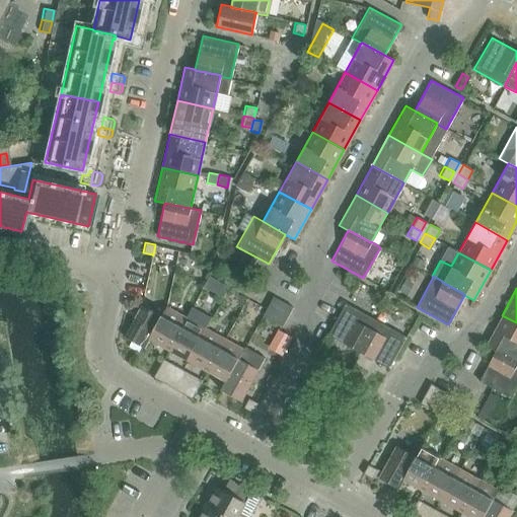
[(272,296),(267,305),(287,316),(292,306),(272,296)]
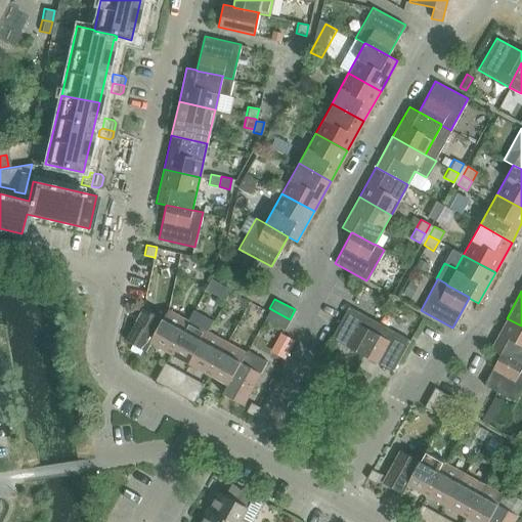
[(331,338),(360,354),(379,322),(348,305),(331,338)]
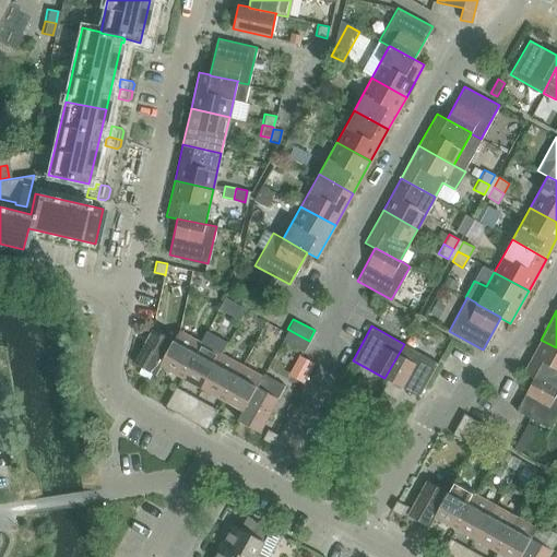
[(155,375),(161,365),(160,365),(174,340),(173,340),(152,329),(133,363),(155,375)]
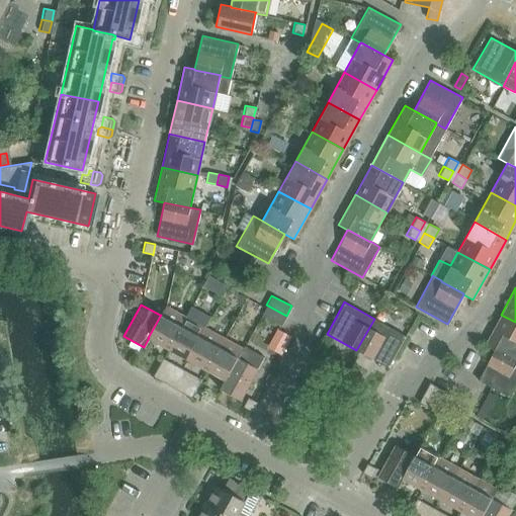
[(286,316),(266,305),(261,315),(280,326),(286,316)]
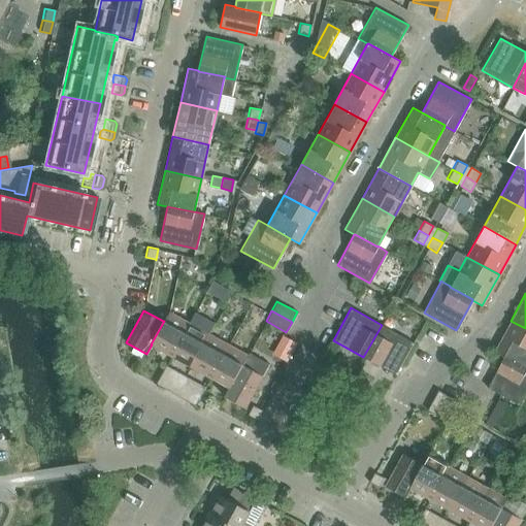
[(152,344),(170,355),(189,323),(168,311),(163,321),(164,321),(151,344),(152,344)]
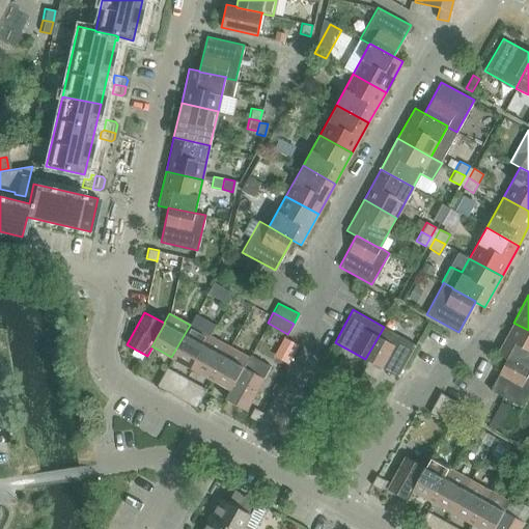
[(195,313),(190,325),(171,357),(191,367),(209,335),(215,325),(195,313)]
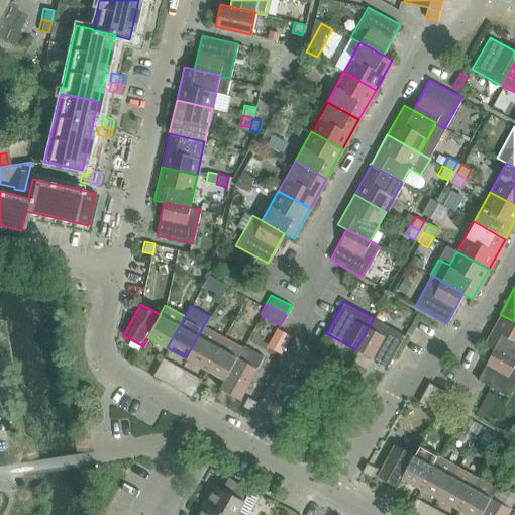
[(484,344),(493,349),(493,348),(514,361),(514,321),(500,314),(484,344)]
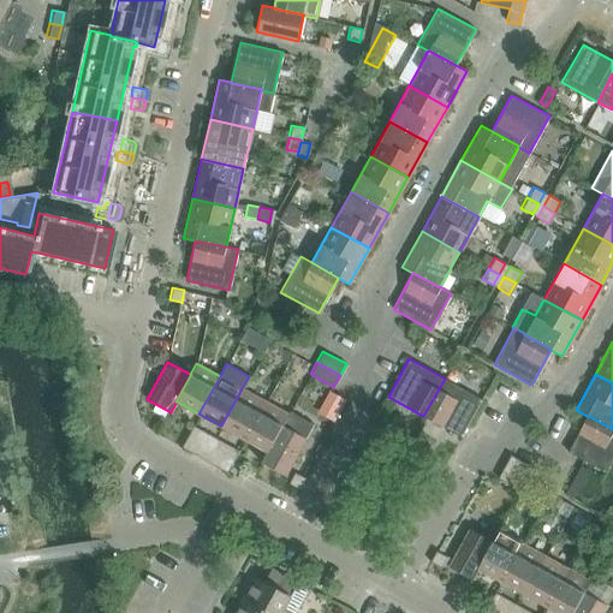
[(445,379),(423,416),(459,436),(481,398),(445,379)]
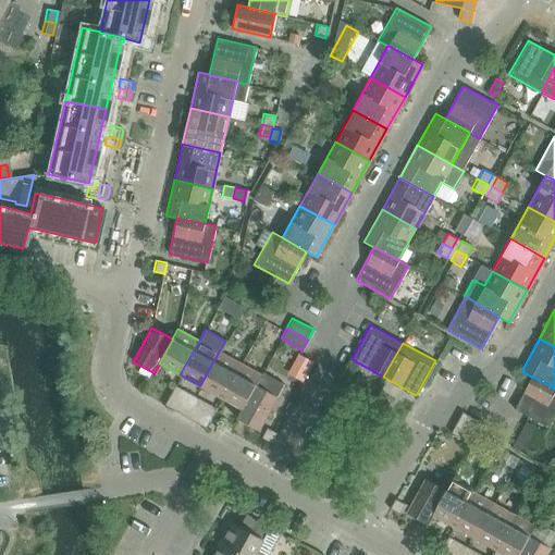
[(200,385),(221,397),(239,364),(219,352),(200,385)]
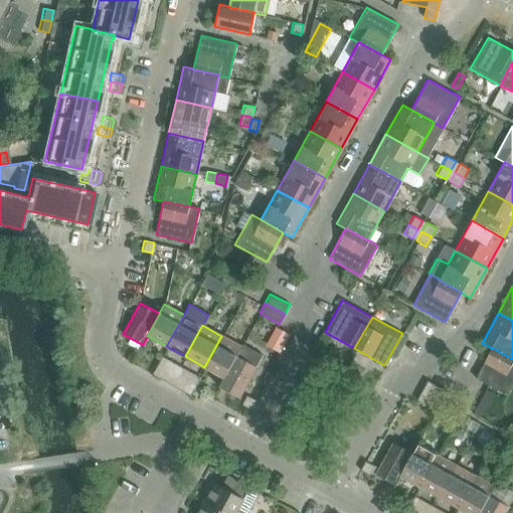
[(204,367),(222,377),(223,377),(235,355),(236,355),(241,346),(221,336),(204,367)]
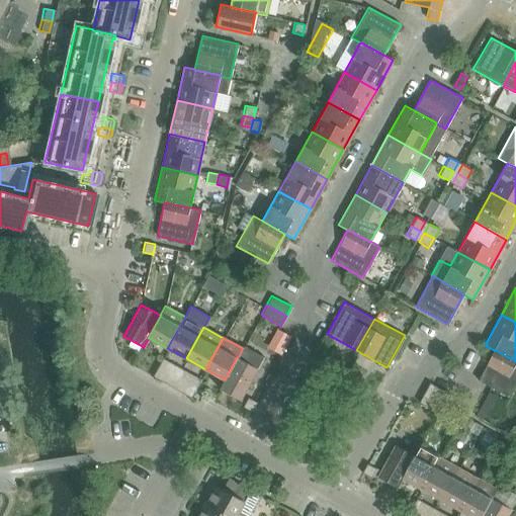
[(515,361),(494,349),(494,350),(478,379),(509,398),(515,383),(515,361)]
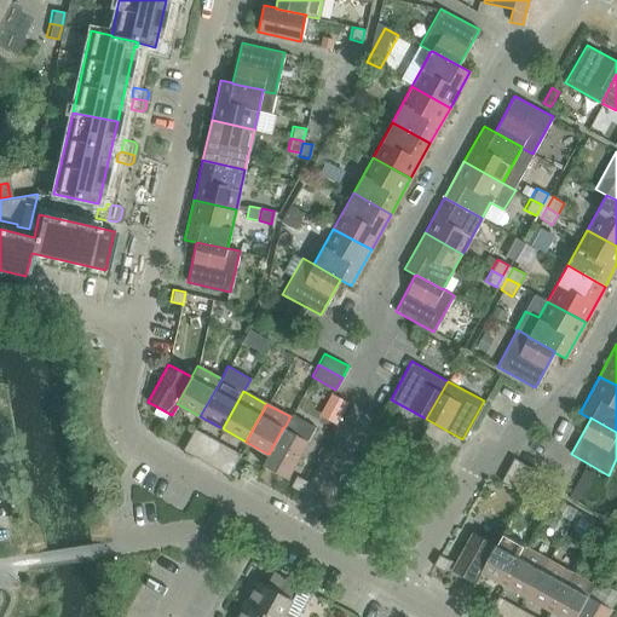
[(188,438),(199,444),(205,433),(194,427),(188,438)]
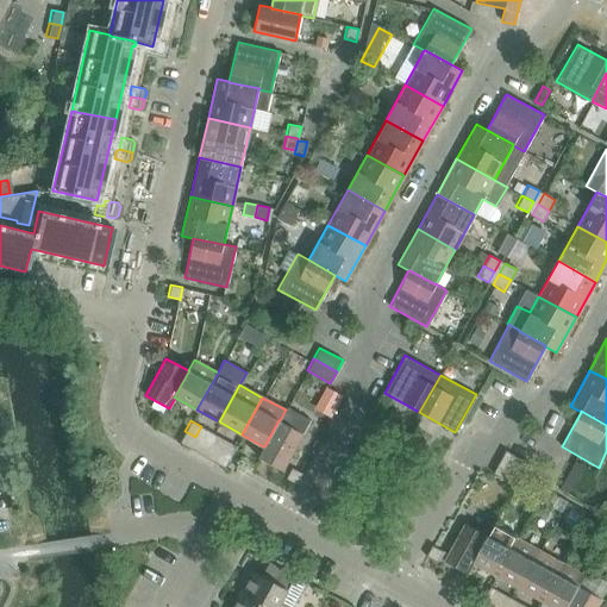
[(264,446),(263,446),(257,457),(281,470),(302,433),(280,420),(279,420),(264,446)]
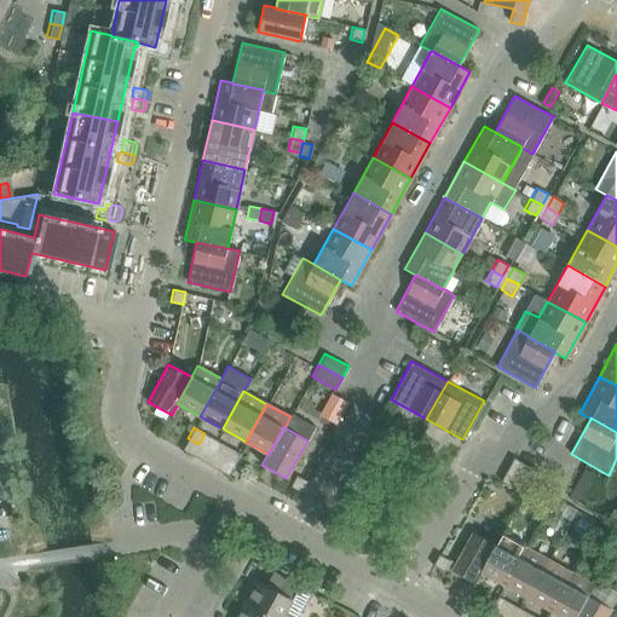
[(199,444),(188,438),(182,449),(192,455),(199,444)]
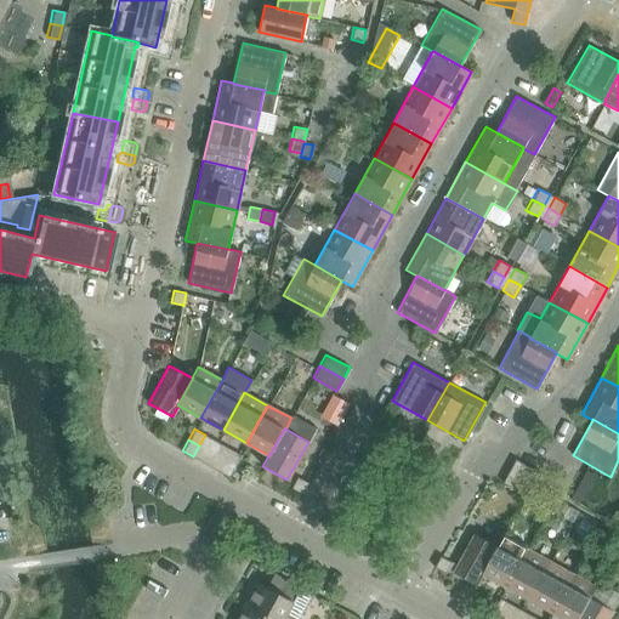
[(223,459),(234,465),(240,454),(230,448),(223,459)]
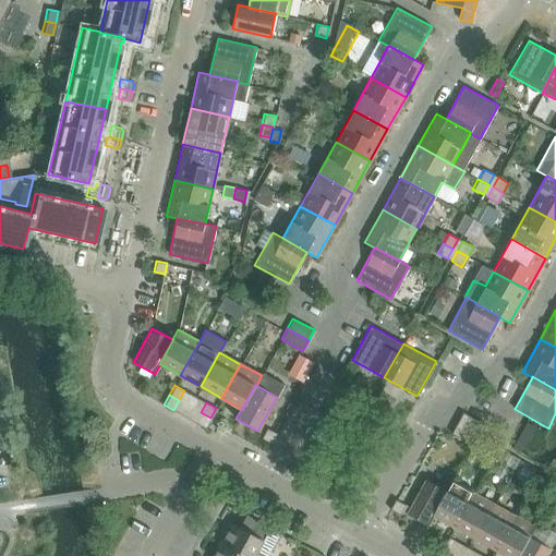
[(210,418),(201,412),(195,422),(205,427),(210,418)]
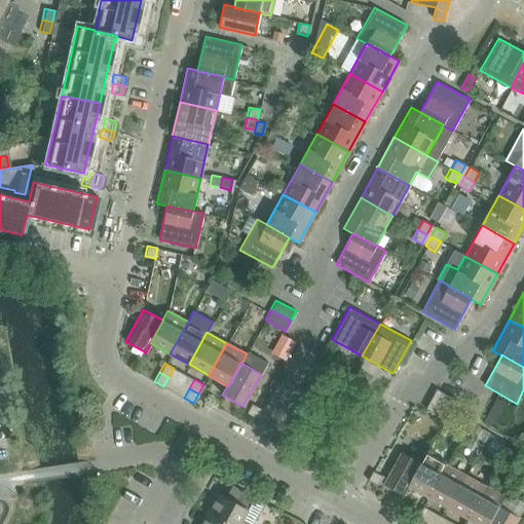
[(455,399),(436,388),(429,398),(450,409),(455,399)]
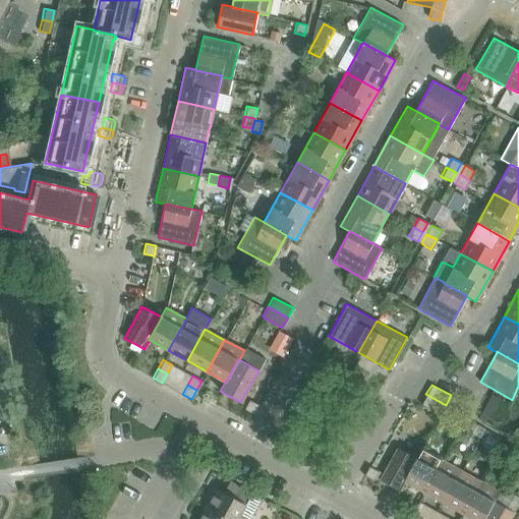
[(446,405),(425,394),(420,404),(440,415),(446,405)]
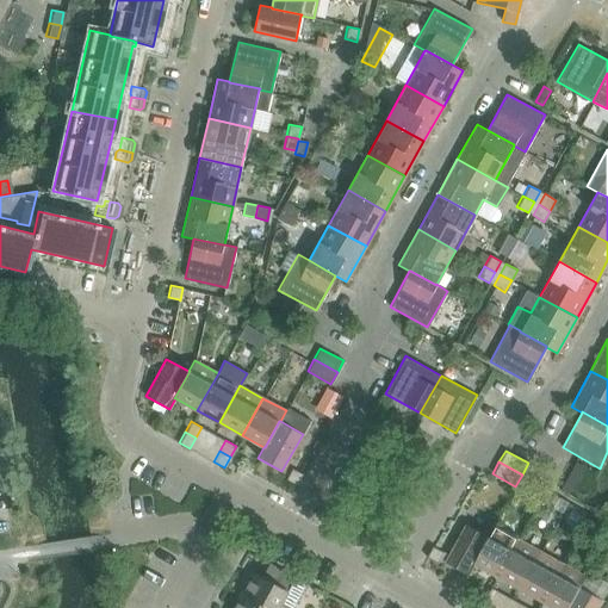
[(285,478),(296,484),(302,473),(291,467),(285,478)]
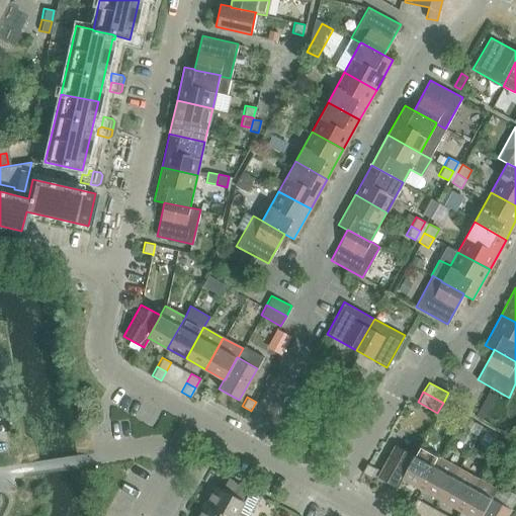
[(398,488),(403,479),(402,478),(414,455),(395,444),(377,477),(398,488)]
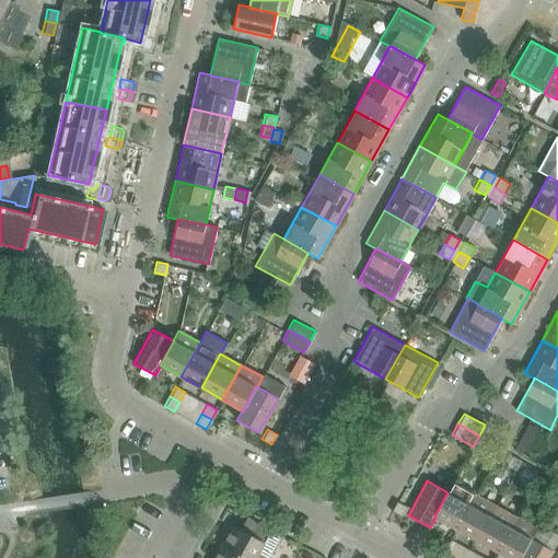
[(436,518),(455,529),(474,495),(453,483),(448,492),(434,516),(436,518)]
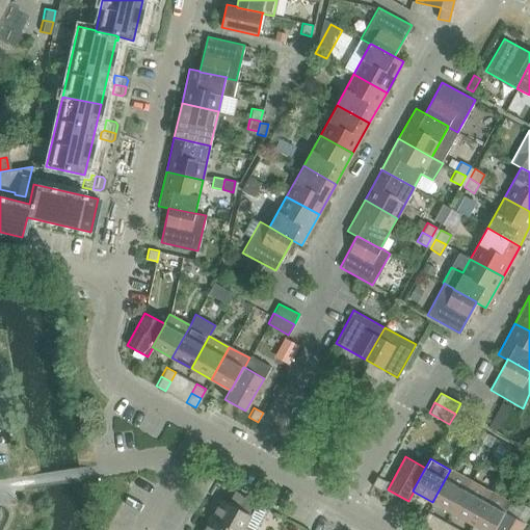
[(432,502),(452,512),(470,480),(450,470),(432,502)]
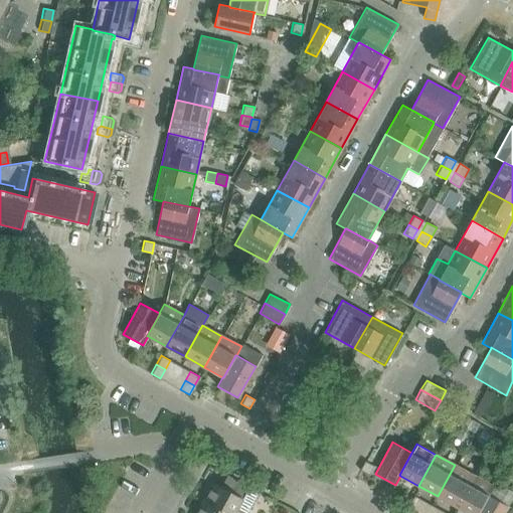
[(364,460),(359,469),(368,475),(373,466),(364,460)]
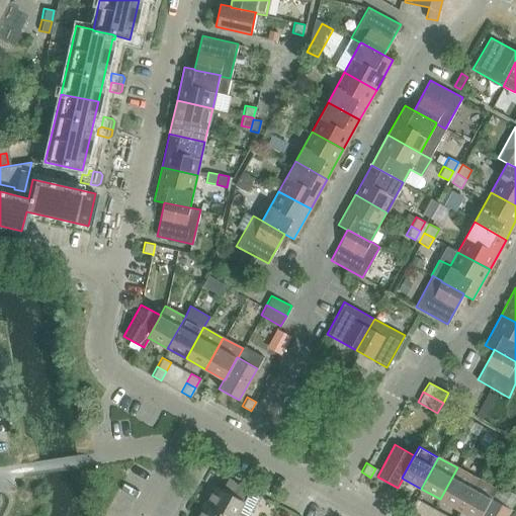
[(477,478),(457,467),(440,499),(459,510),(477,478)]
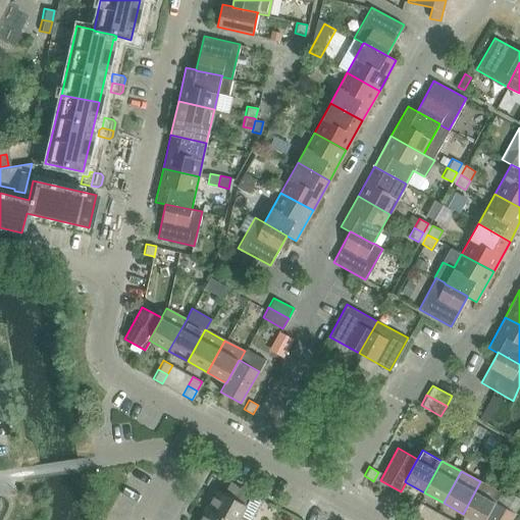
[(223,492),(246,505),(252,494),(229,481),(223,492)]
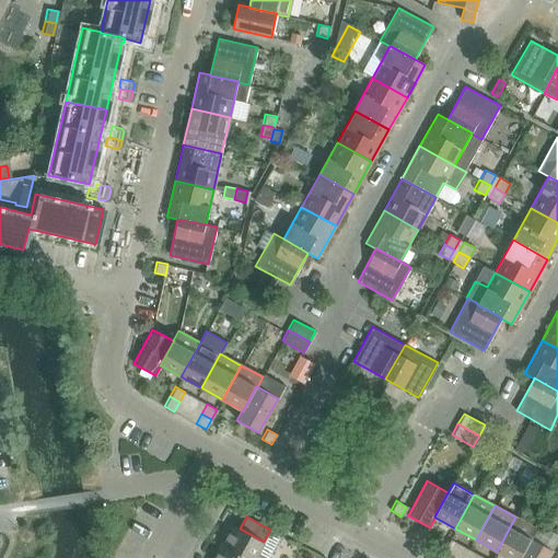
[(515,516),(497,551),(508,557),(520,557),(531,538),(532,538),(537,529),(515,516)]
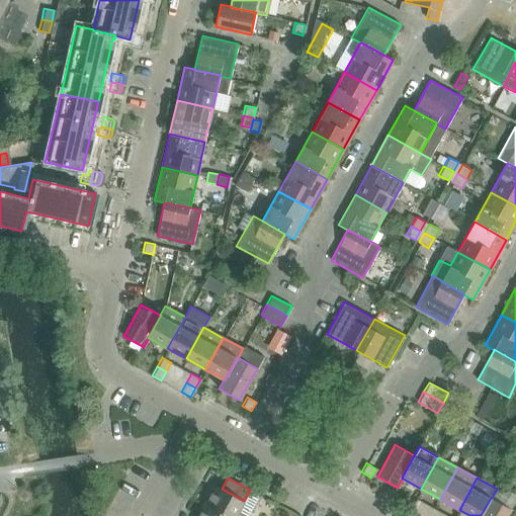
[(213,485),(202,505),(223,515),(243,515),(238,513),(244,502),(244,501),(222,489),(213,485)]
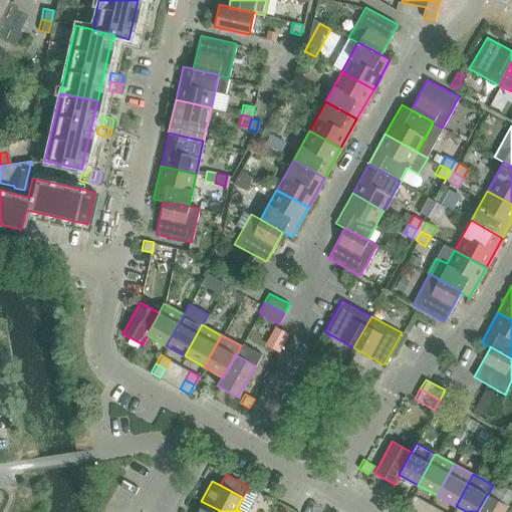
[(408,503),(417,508),(422,499),(413,494),(408,503)]
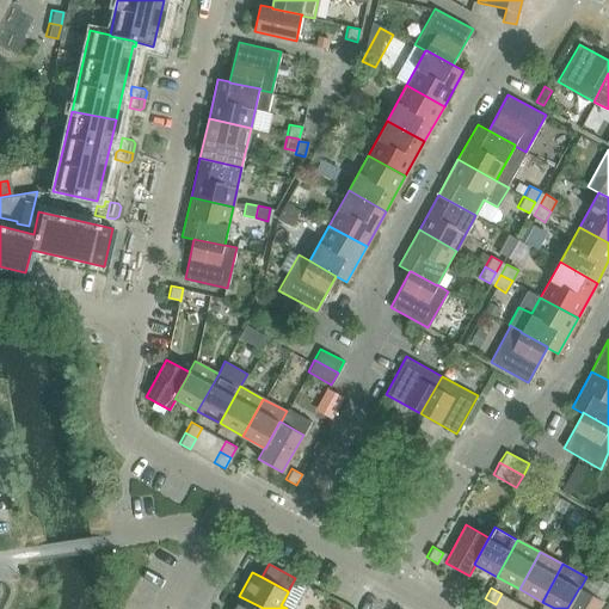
[(567,608),(597,608),(603,601),(580,588),(579,588),(567,608)]
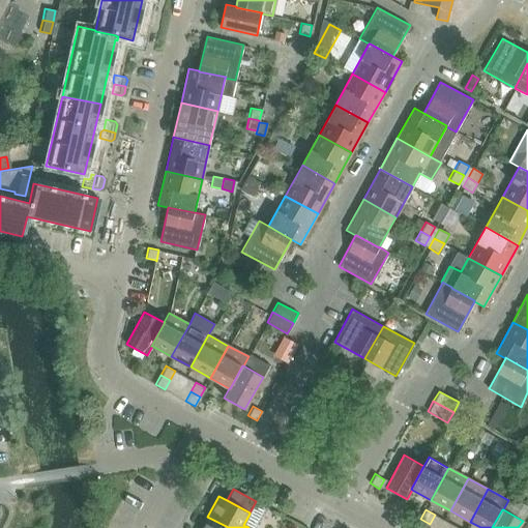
[(228,527),(207,517),(201,527),(228,527)]
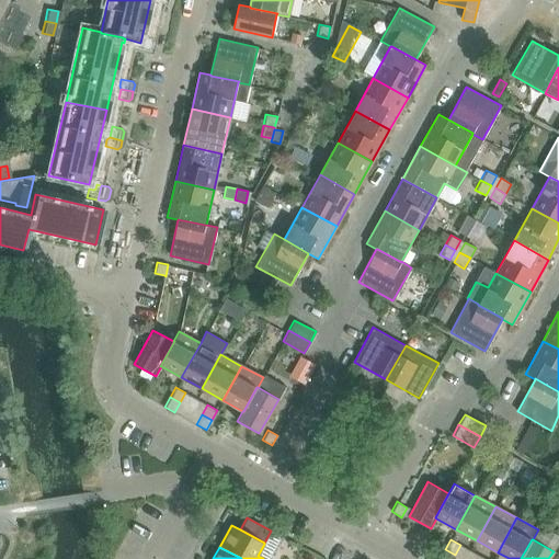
[(453,558),(455,555),(445,549),(440,558),(453,558)]
